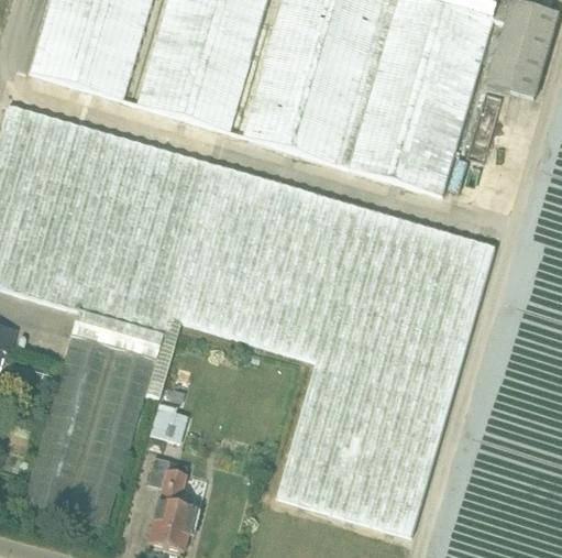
[(48,0),(28,70),(442,194),(493,19),(498,0),(48,0)]
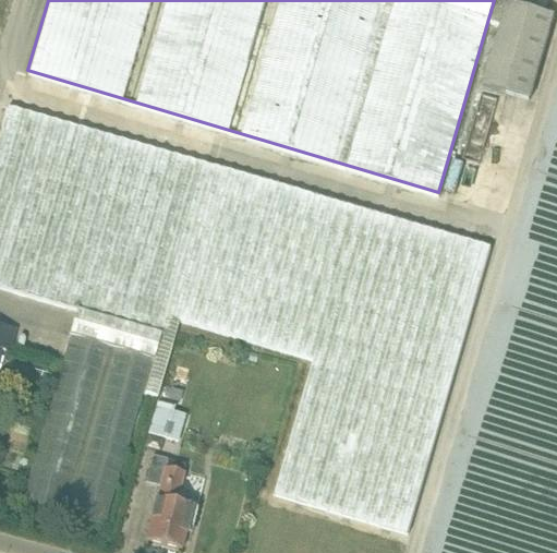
[(554,12),(513,0),(494,0),(488,19),(500,23),(483,82),(529,95),(554,12)]
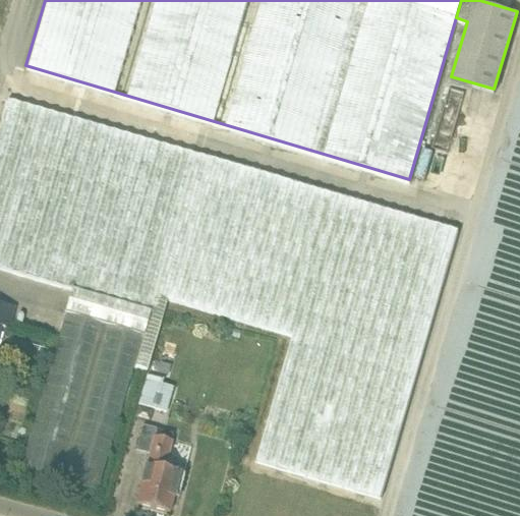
[(449,84),(430,145),(447,149),(464,89),(449,84)]
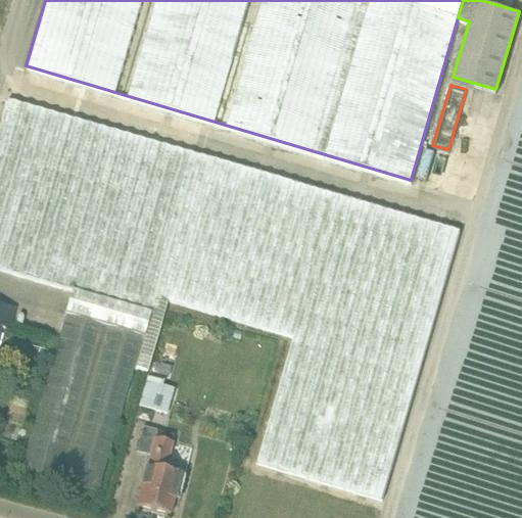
[(195,151),(6,97),(0,118),(0,266),(72,287),(56,338),(19,466),(98,489),(195,151)]
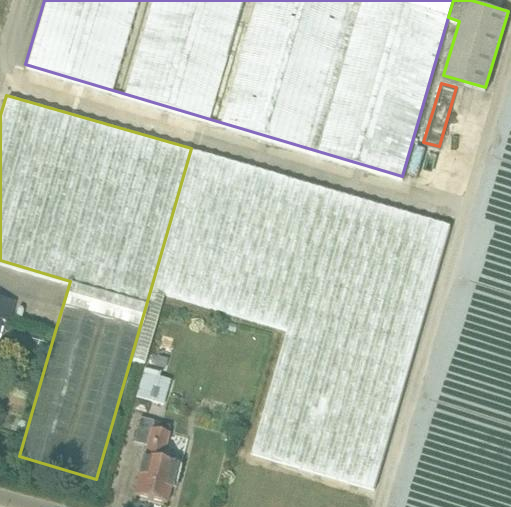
[(12,298),(0,294),(0,316),(7,318),(12,298)]
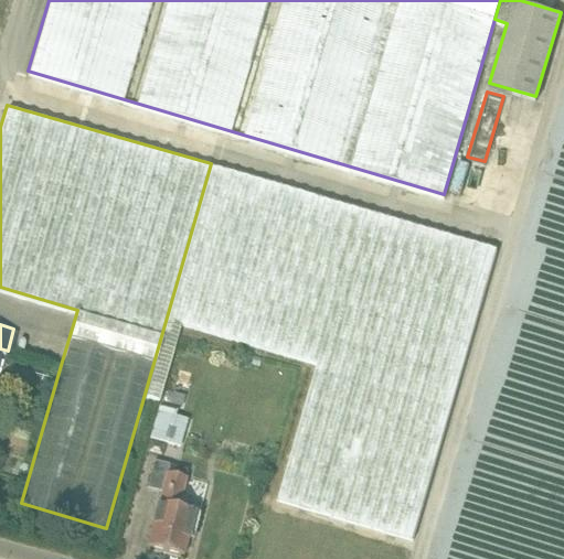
[(183,441),(189,408),(155,401),(148,434),(183,441)]
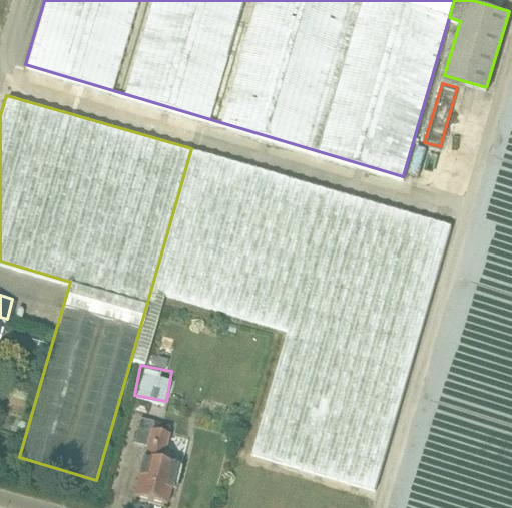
[(170,423),(139,415),(132,440),(146,443),(143,454),(142,454),(132,492),(166,501),(171,481),(175,482),(180,464),(160,458),(170,423)]
